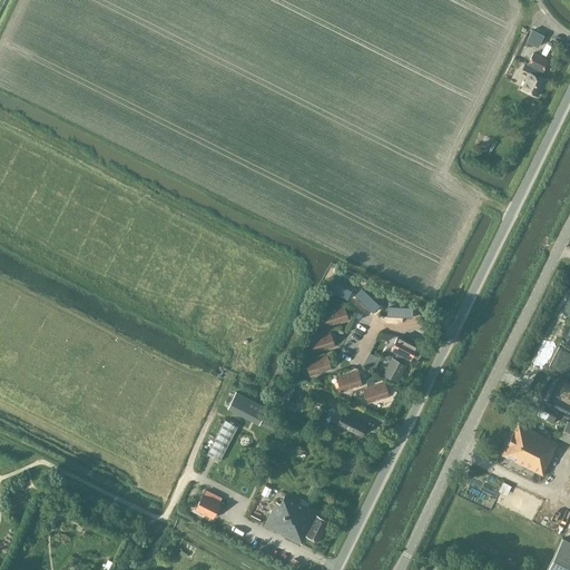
[(531,29),(526,42),(538,48),(544,36),(531,29)]
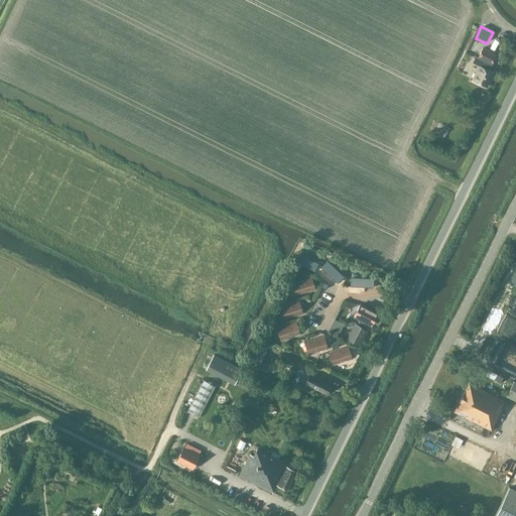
[(496,54),(482,47),(477,57),(476,56),(473,62),(479,66),(471,80),(486,87),(493,73),(487,70),(490,65),(491,65),(496,54)]
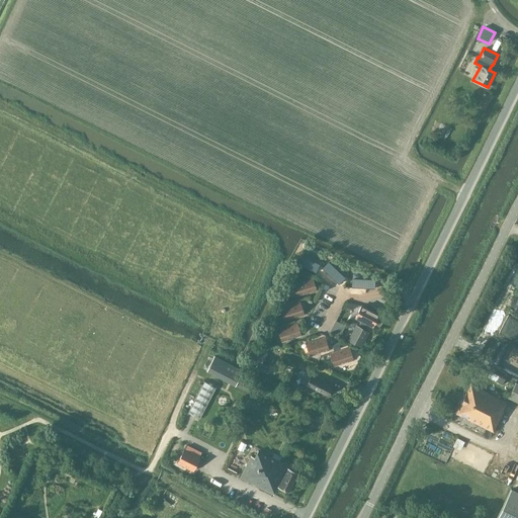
[(299,255),(295,262),(316,272),(320,264),(299,255)]
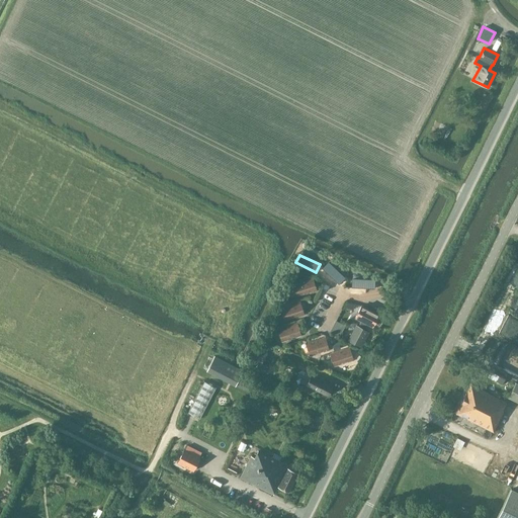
[(328,262),(322,268),(338,283),(344,277),(328,262)]
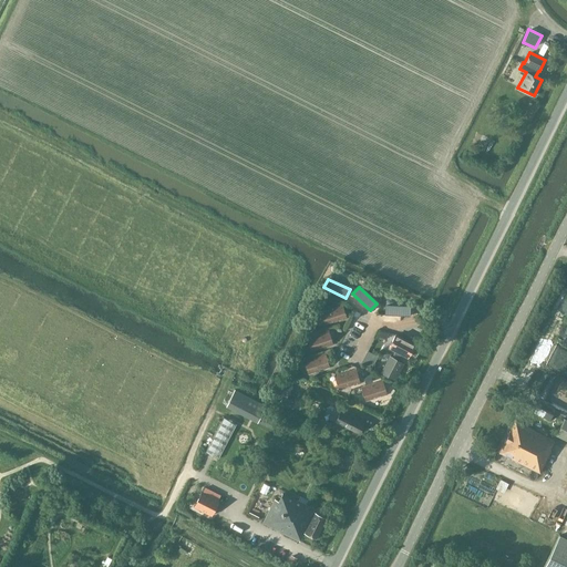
[(339,320),(346,318),(341,305),(320,311),(320,312),(323,311),(327,323),(325,325),(336,321),(336,320),(339,319),(339,320)]
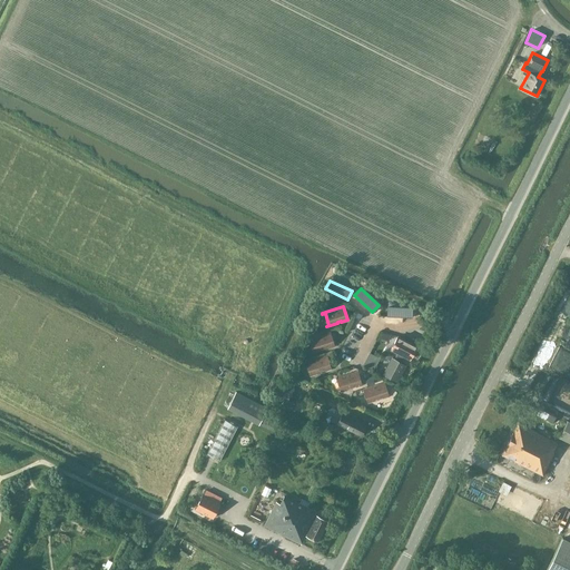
[(387,307),(387,316),(412,317),(412,308),(387,307)]
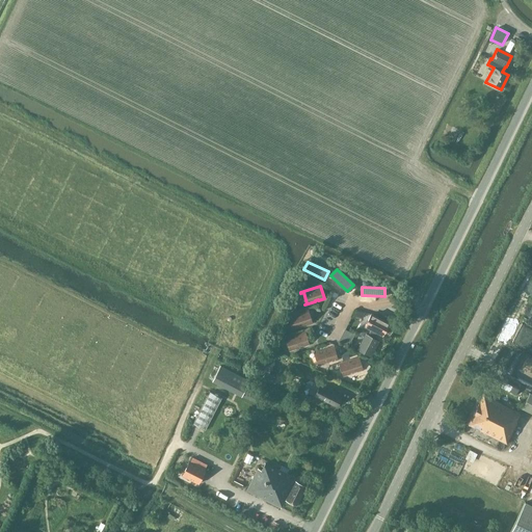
[(306,325),(312,323),(308,311),(288,317),(288,318),(291,317),(294,328),(292,329),(302,326),(302,325),(306,324),(306,325)]
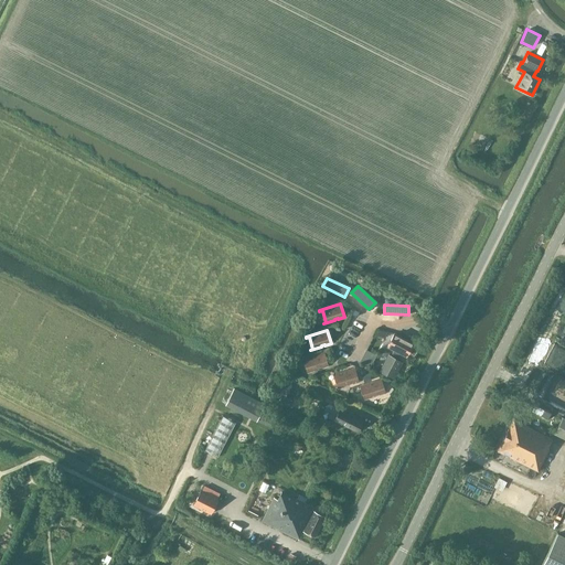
[(406,356),(415,339),(408,336),(406,340),(394,333),(387,347),(392,349),(390,355),(387,354),(379,372),(393,379),(402,362),(401,361),(404,355),(406,356)]
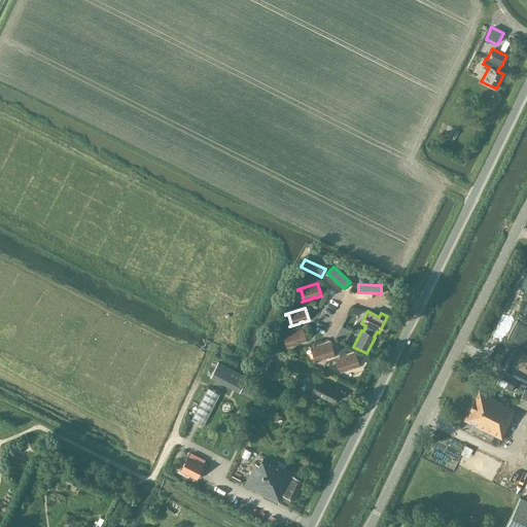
[(302,329),(282,336),(282,337),(285,336),(288,347),(286,347),(286,348),(296,345),(296,344),(300,343),(300,344),(306,342),(302,329)]
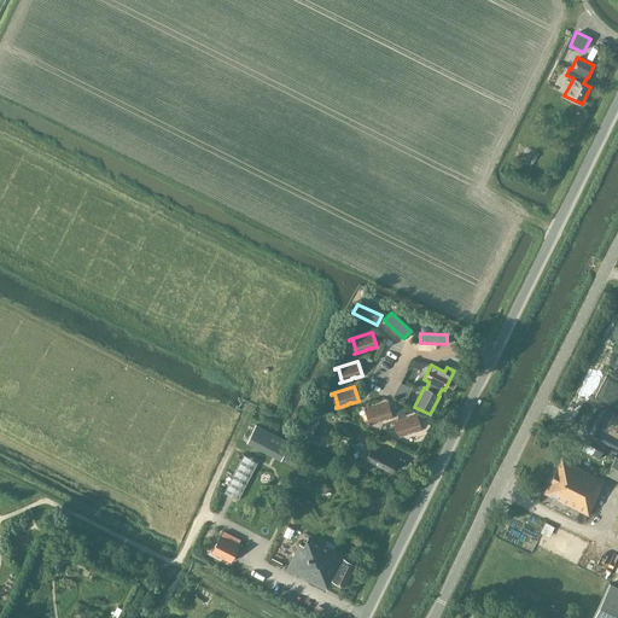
[(388,403),(365,410),(365,412),(368,410),(372,424),(369,425),(382,421),(382,420),(385,419),(385,420),(392,418),(388,403)]
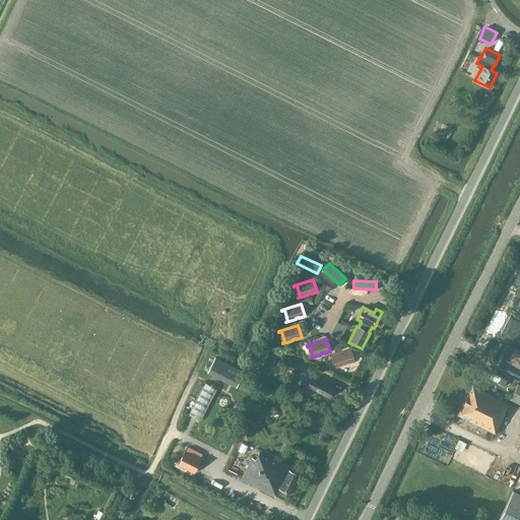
[(246,363),(267,374),(268,372),(274,374),(277,370),(270,367),(269,369),(263,366),(268,353),(254,347),(246,363)]
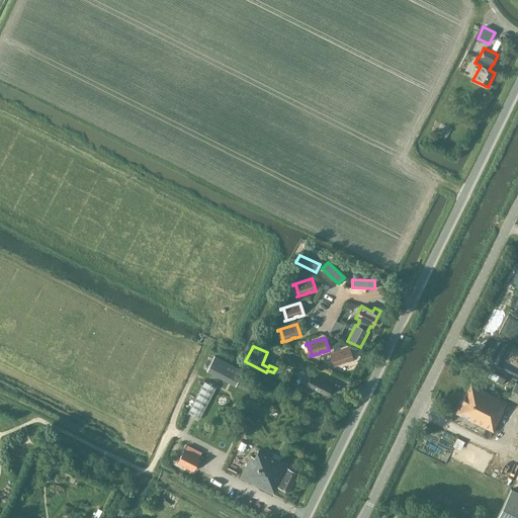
[(344,362),(347,361),(347,362),(353,360),(349,348),(330,354),(330,355),(333,354),(336,365),(334,366),(344,363),(344,362)]
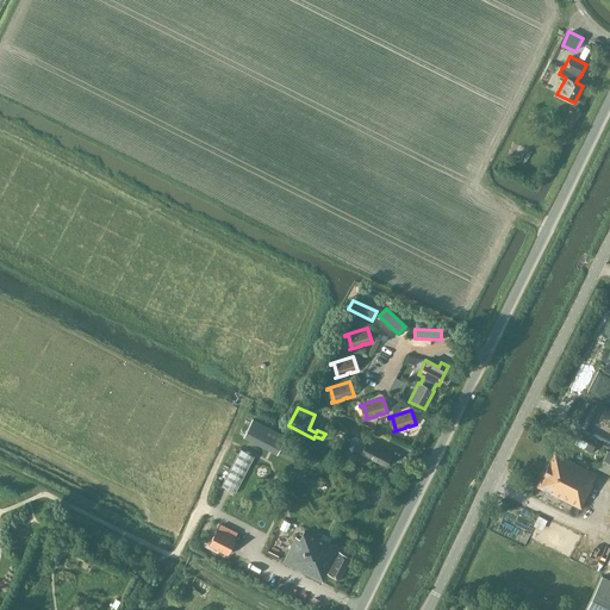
[(251,418),(243,436),(277,454),(286,436),(251,418)]
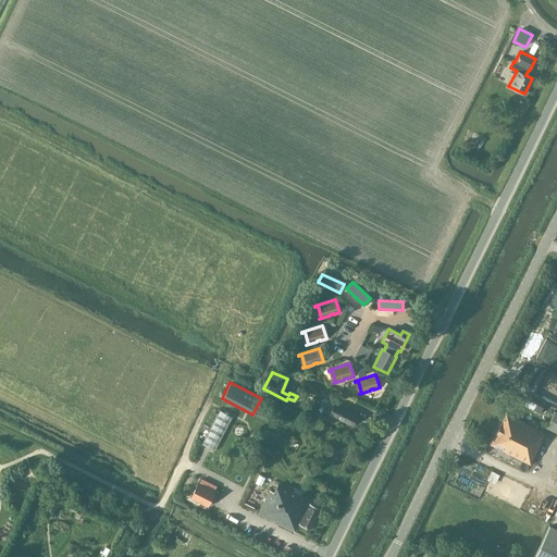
[(334,404),(333,405),(321,398),(317,407),(329,413),(329,415),(351,426),(358,416),(334,404)]
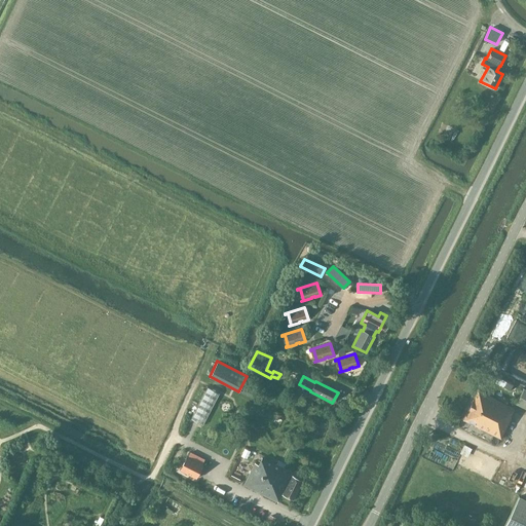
[(207,387),(190,419),(203,425),(219,395),(207,387)]
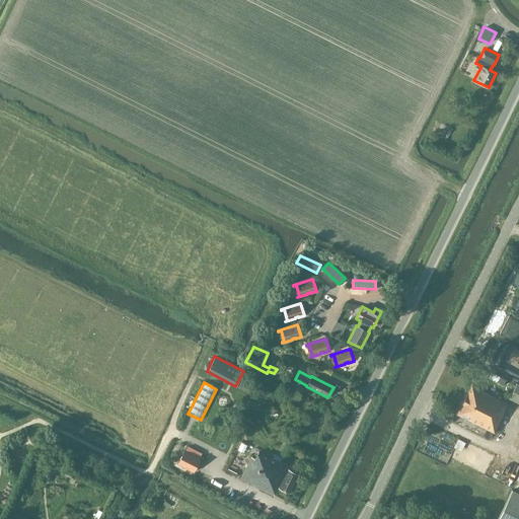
[(518,384),(516,383),(509,398),(518,402),(518,384)]
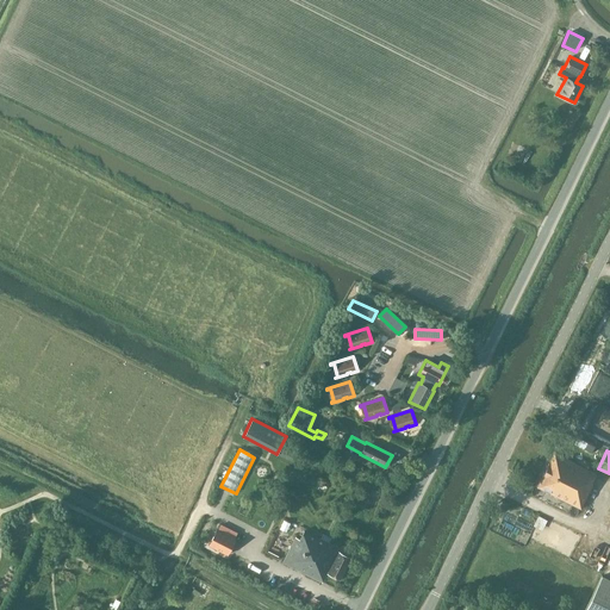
[(554,453),(536,487),(580,510),(597,474),(554,453)]
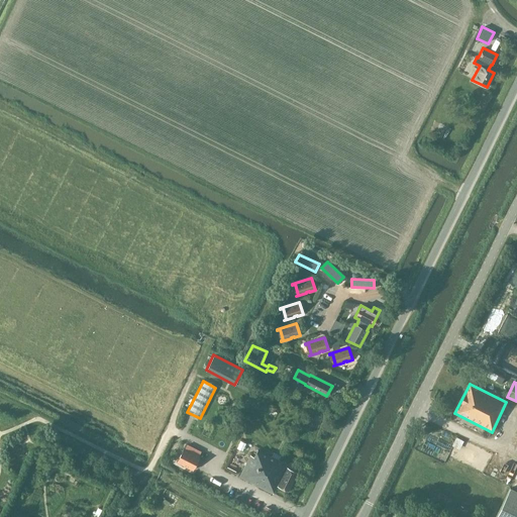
[(199,457),(183,448),(177,461),(193,471),(199,457)]
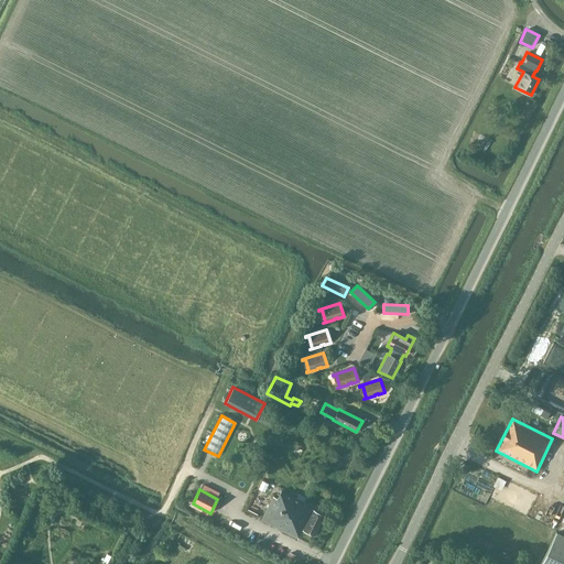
[(272,496),(261,519),(296,538),(302,529),(314,534),(324,516),(311,509),(312,508),(281,490),(277,498),(272,496)]
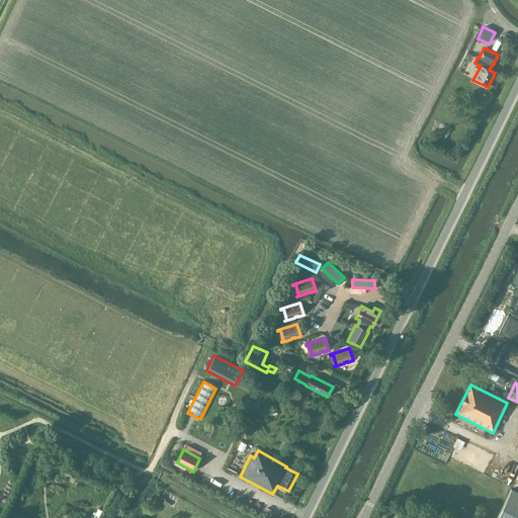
[(517,517),(517,493),(510,490),(496,517),(517,517)]
